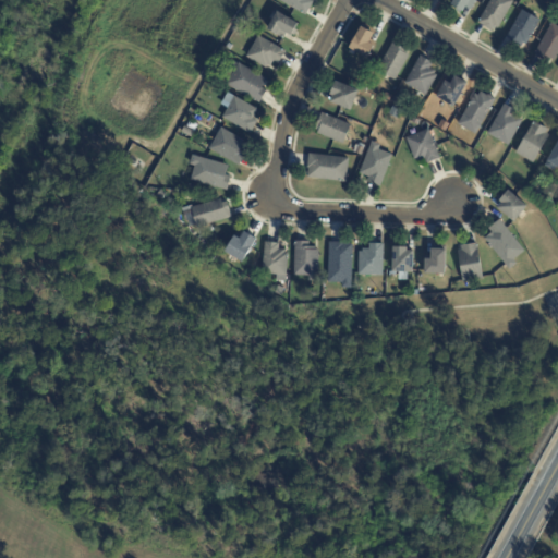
[(311,0),(313,1),(305,15),(277,0),(311,0)]
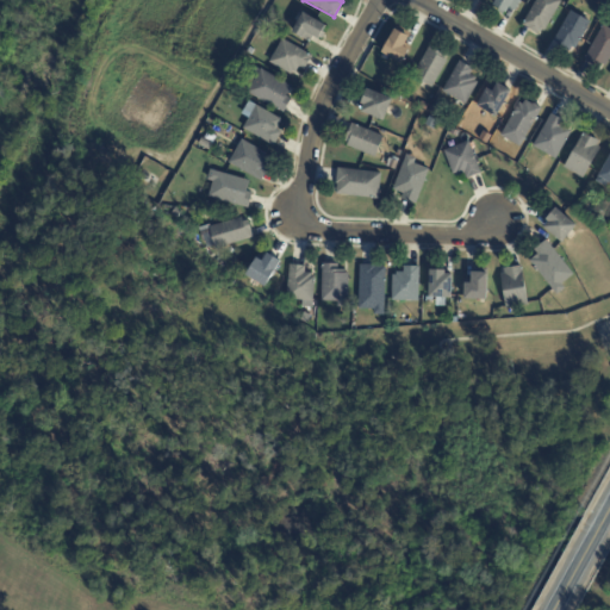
[(521,0),(520,4),(522,4),(516,12),(509,8),(506,13),(493,6),(496,0),(521,0)]
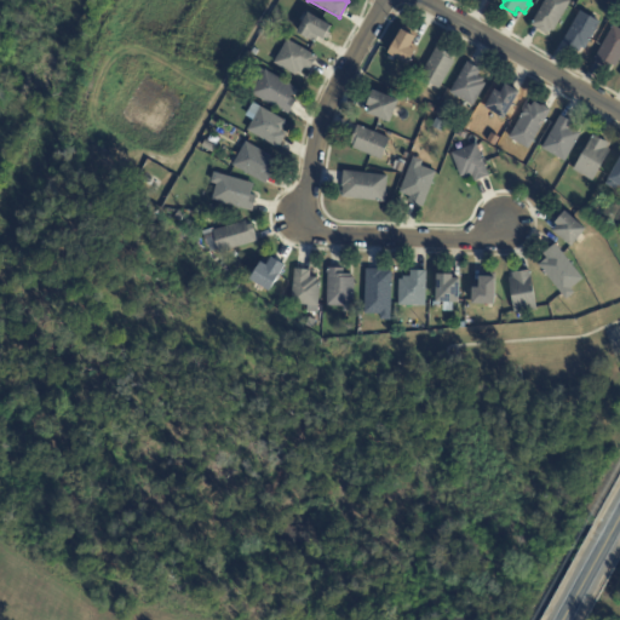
[(552,30),(550,29),(546,34),(530,26),(545,0),(566,0),(569,3),(552,30)]
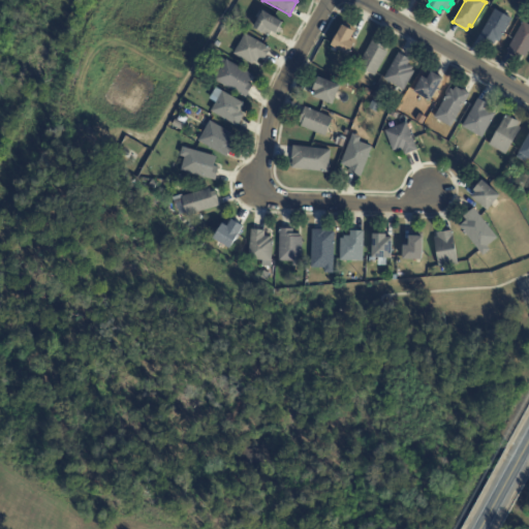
[(504,16),(511,20),(499,42),(496,40),(493,44),(485,39),(485,38),(479,36),(495,10),(504,16)]
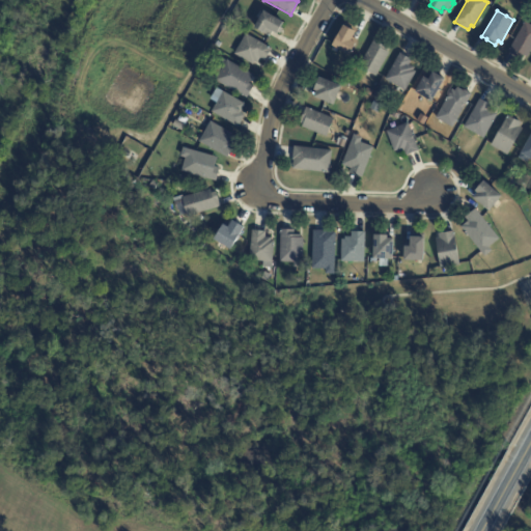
[(283,31),(281,35),(277,32),(276,34),(273,32),(270,37),(254,28),(263,11),(283,23),(280,28),(284,30),(283,31)]
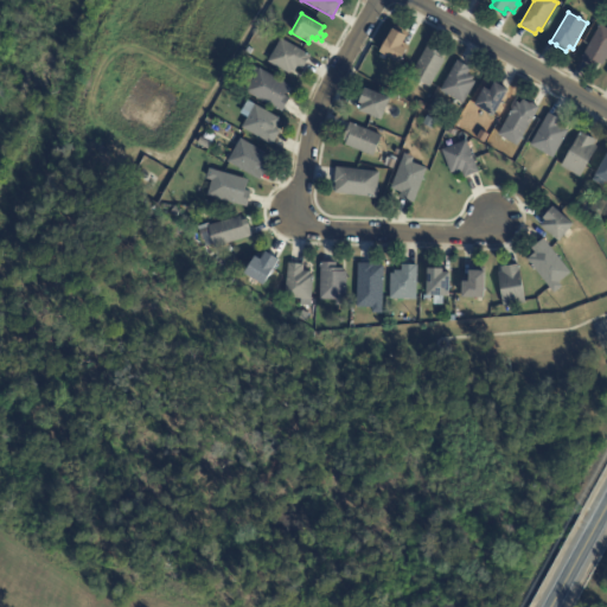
[(606,29),(606,56),(602,65),(599,64),(596,69),(581,61),(600,25),(606,29)]
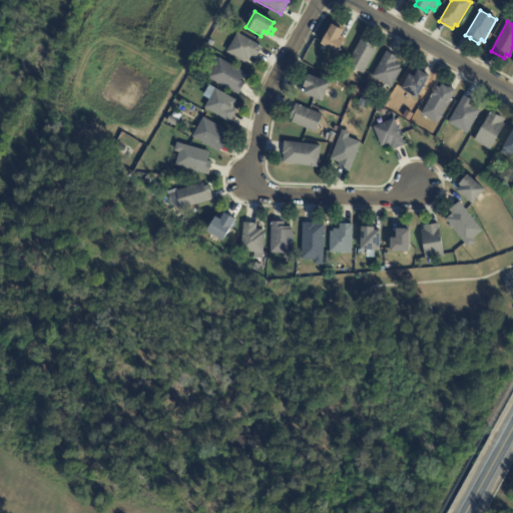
[(344,31),(340,40),(344,42),(338,53),(322,45),(333,25),(344,31)]
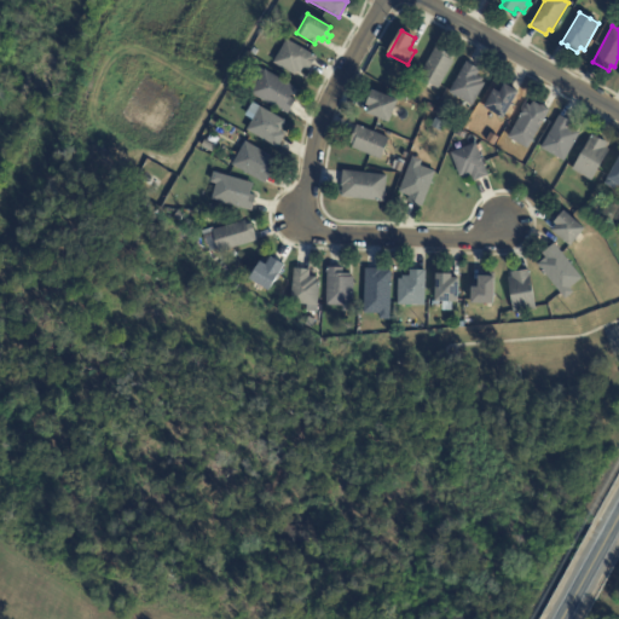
[(316,58),(307,71),(302,69),(300,74),(296,73),(294,76),(272,63),(285,40),(316,58)]
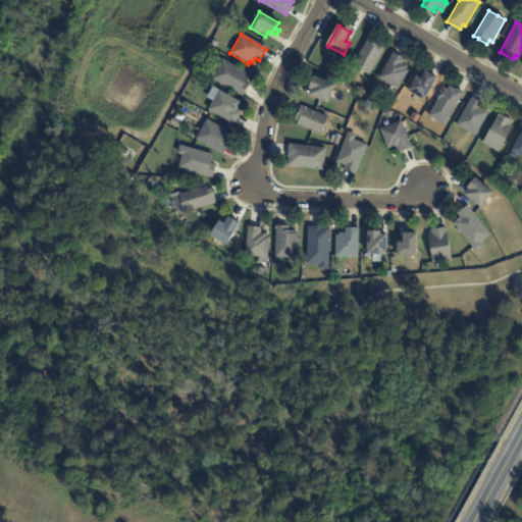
[(369,41),(375,45),(376,43),(381,46),(378,51),(381,53),(369,75),(353,65),(367,40),(369,41)]
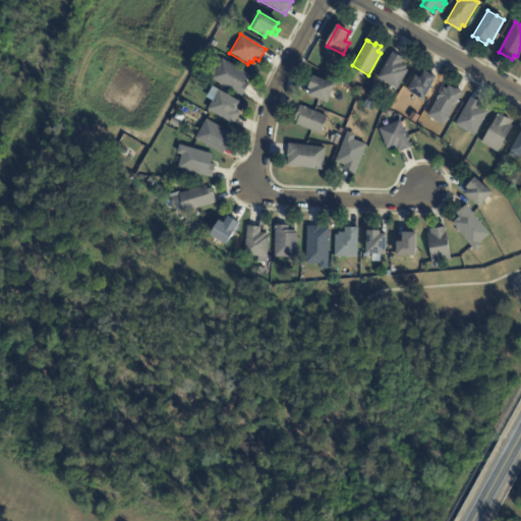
[(394,54),(403,59),(401,64),(406,67),(405,69),(408,71),(397,90),(378,77),(392,53),(394,54)]
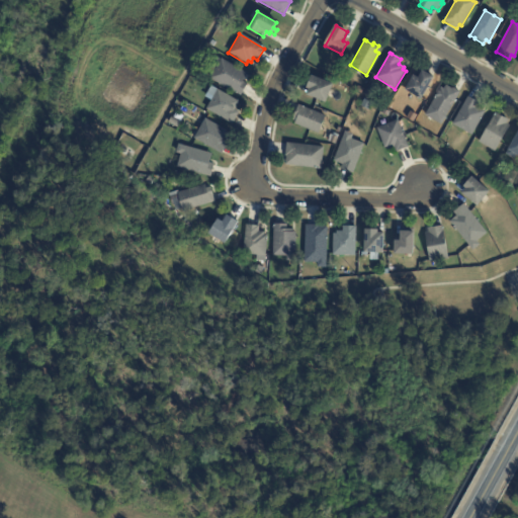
[(221,59),(247,74),(242,82),(247,85),(241,96),(209,79),(213,71),(209,68),(214,57),(220,60),(221,59)]
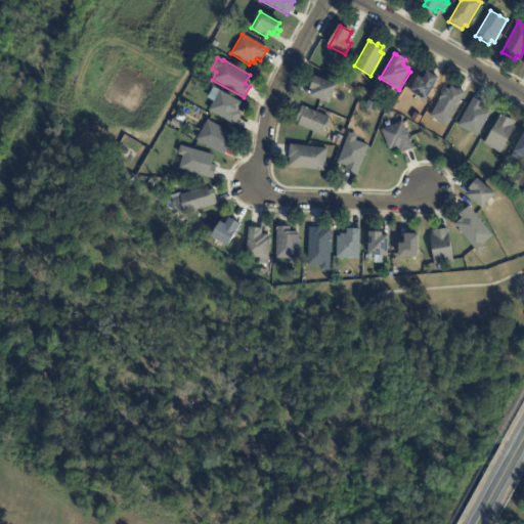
[(429,74),(439,79),(427,100),(410,91),(418,77),(423,80),(427,72),(429,74)]
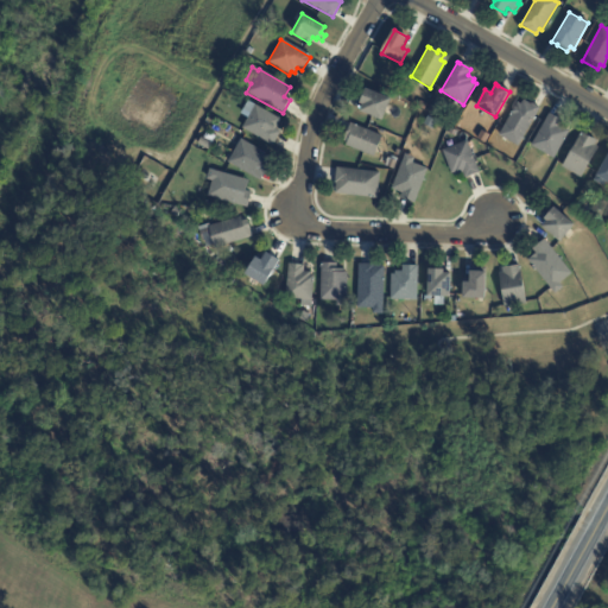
[(386,106),(380,120),(358,111),(360,105),(356,103),(363,88),(388,99),(386,106)]
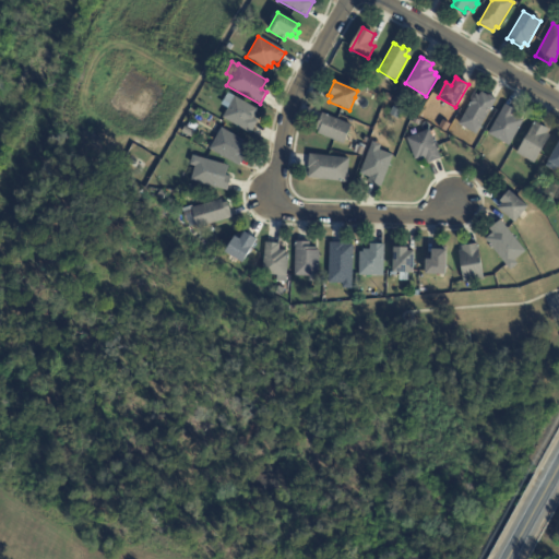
[(490,97),(496,99),(476,134),(459,126),(471,104),(470,104),(475,94),(479,96),(480,93),(488,97),(488,95),(490,97)]
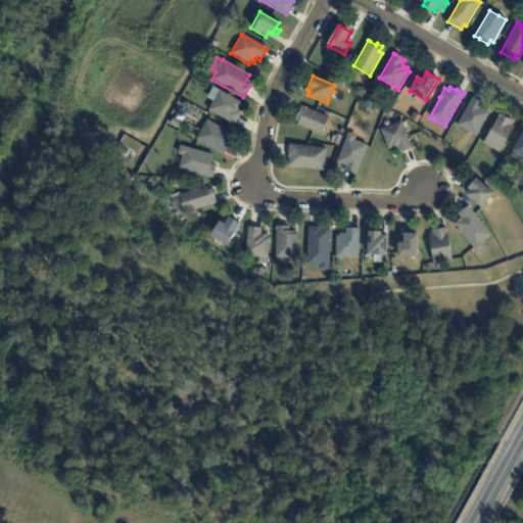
[(220,91),(242,103),(238,111),(242,114),(235,126),(209,110),(215,100),(208,97),(212,90),(219,93),(220,91)]
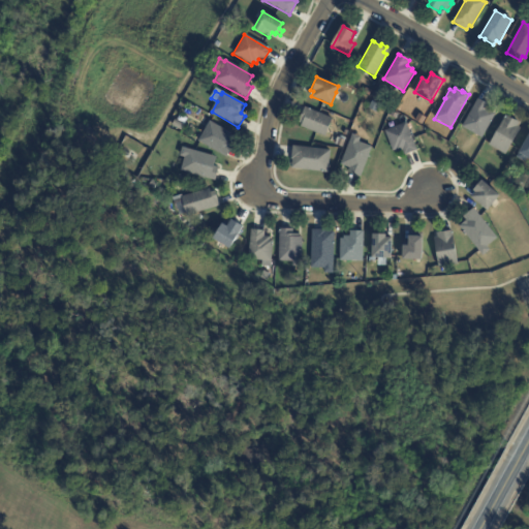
[(479,100),(490,105),(487,110),(495,115),(481,138),(462,127),(477,98),(479,100)]
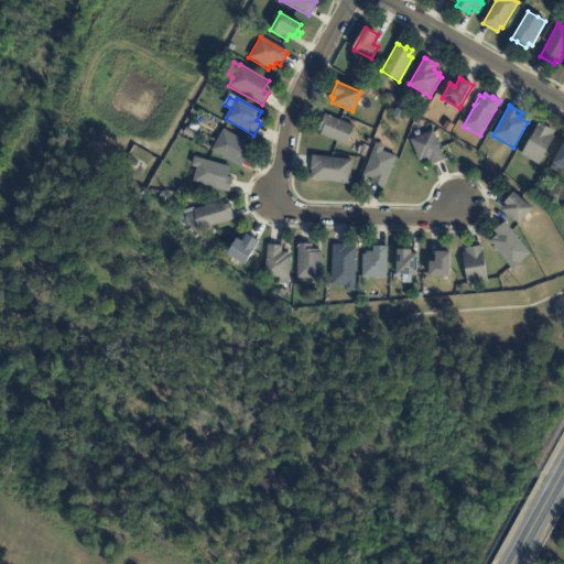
[(349,138),(346,147),(321,136),(322,132),(317,131),(321,120),(323,121),(325,115),(355,127),(351,134),(351,133),(349,138)]
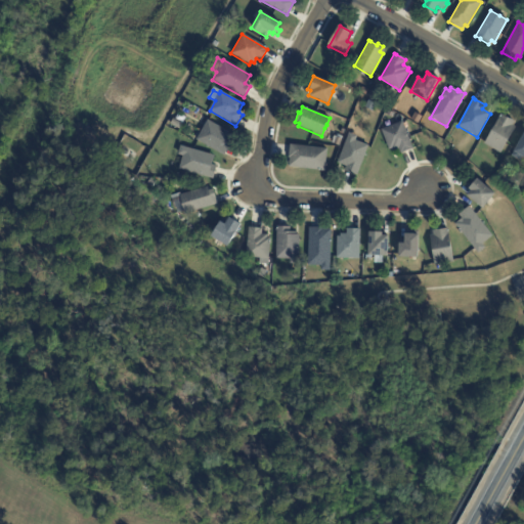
[(182,113),(188,115),(184,123),(178,120),(182,113)]
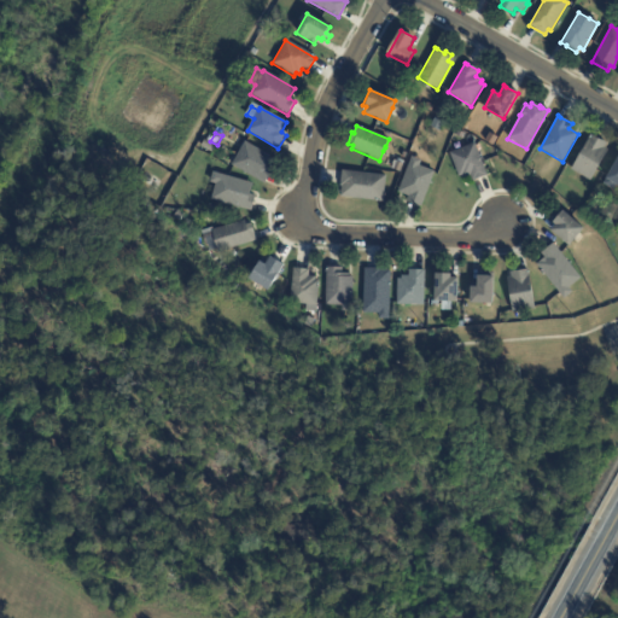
[(593,136),(606,144),(604,149),(608,151),(590,181),(571,170),(590,135),(593,136)]
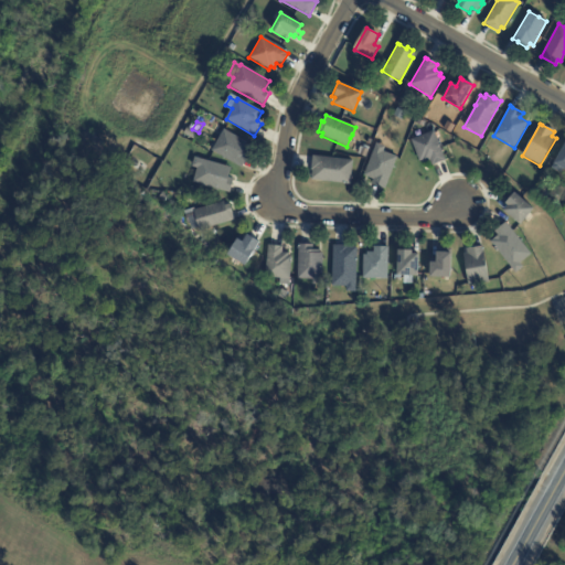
[(185,129),(195,135),(192,139),(183,134),(185,129)]
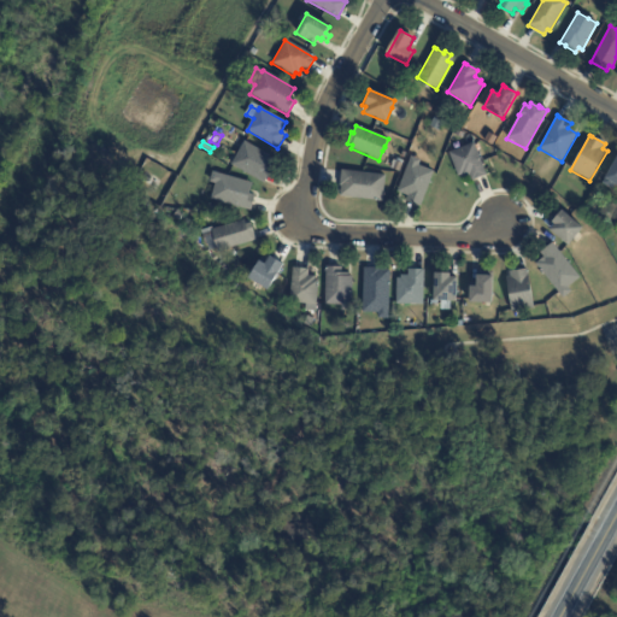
[(268,157),(266,159),(270,160),(266,168),(271,170),(264,183),(230,165),(244,141),(269,156),(268,157)]
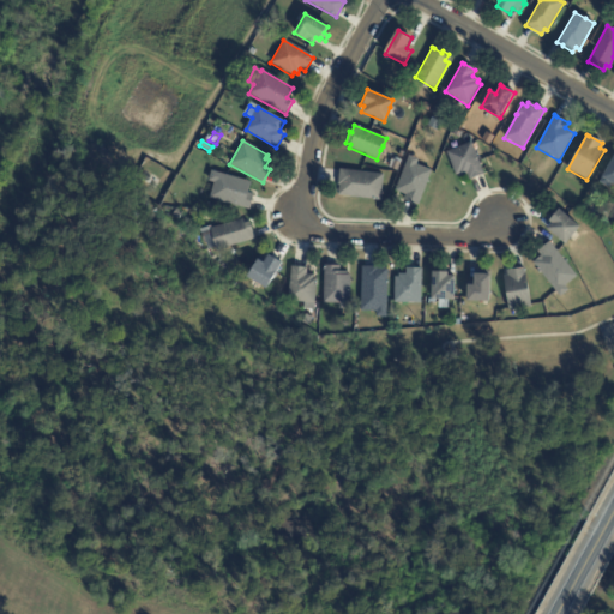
[(482,175),(469,180),(467,175),(461,178),(459,175),(456,176),(446,152),(471,143),(483,175),(482,175)]
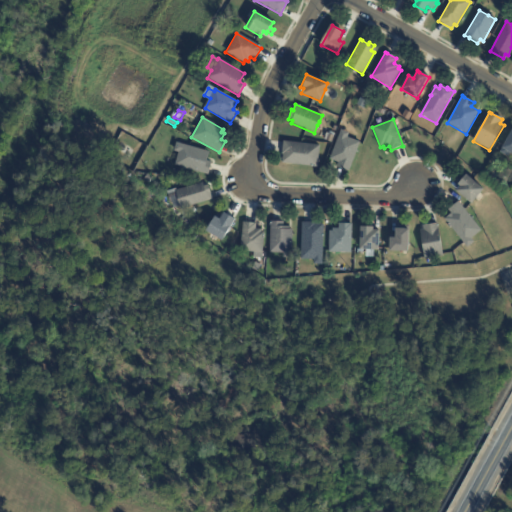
[(511,155),(510,154),(508,158),(500,153),(502,150),(501,149),(511,129),(511,155)]
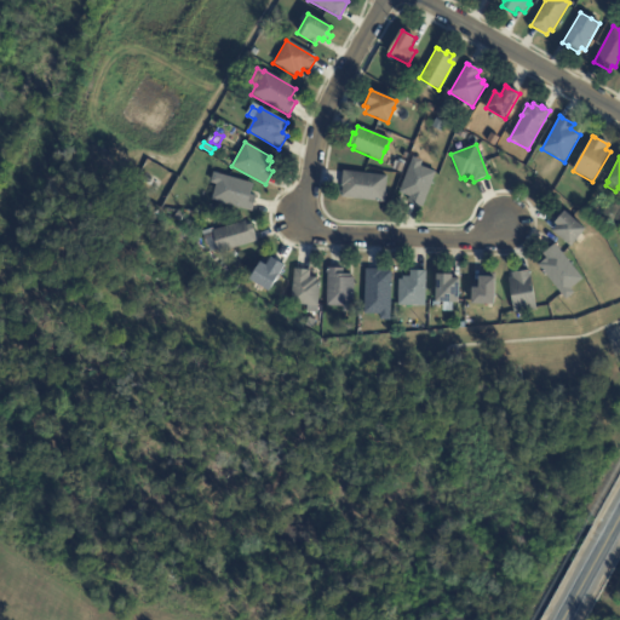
[(436,172),(423,207),(407,202),(409,197),(399,194),(412,158),(422,161),(420,166),(436,172)]
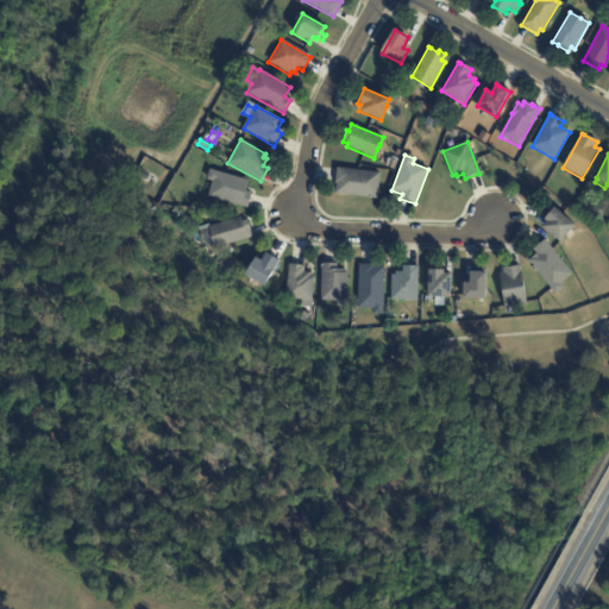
[(391,159),(397,162),(394,170),(384,167),(388,158),(391,159)]
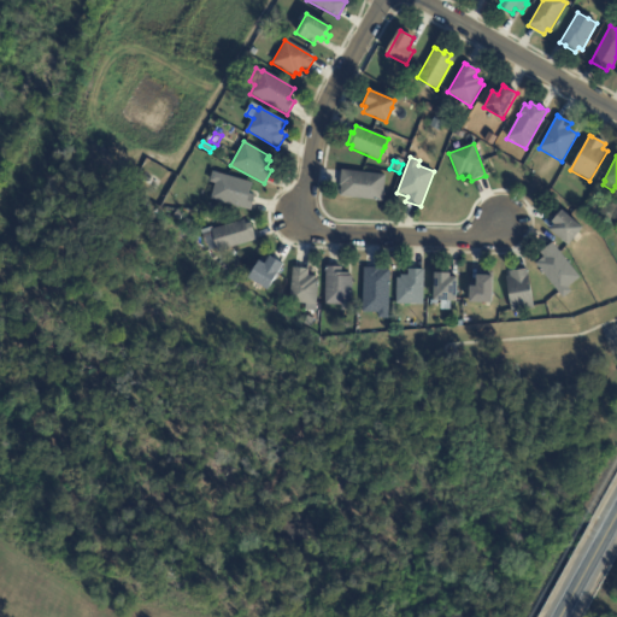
[(340,195),(341,187),(339,186),(341,171),(385,176),(382,201),(340,197),(340,195)]
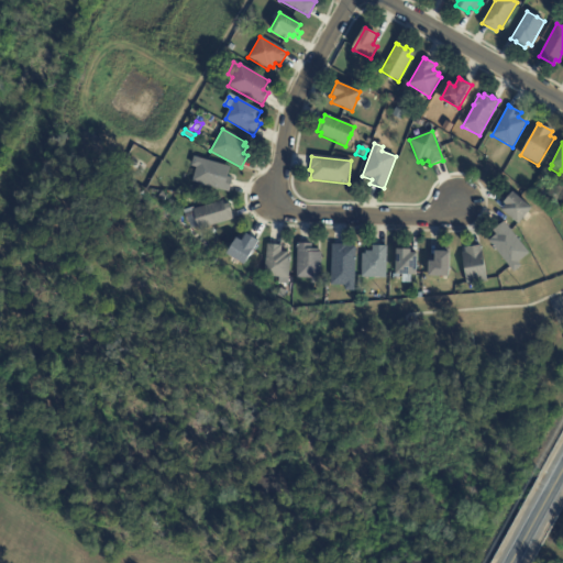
[(228,174),(227,177),(232,179),(229,192),(190,183),(195,167),(191,167),(194,157),(229,167),(228,174)]
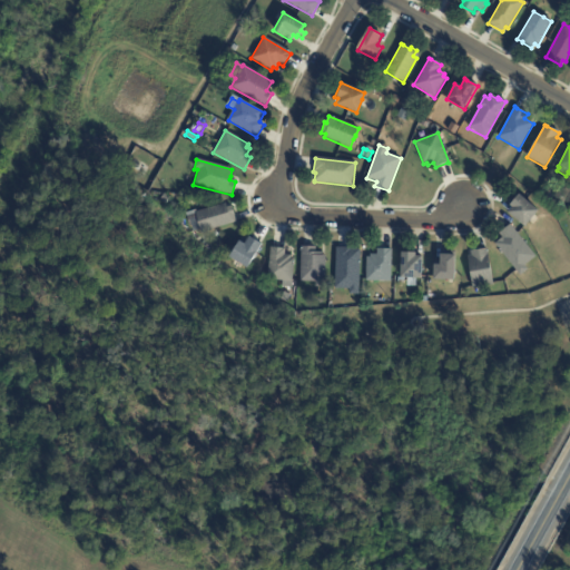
[(167,204),(159,199),(164,194),(170,198),(167,204)]
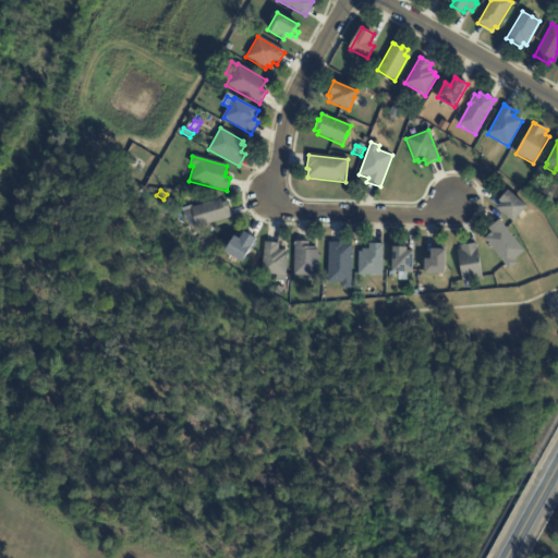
[(526,207),(513,223),(497,209),(501,205),(499,202),(498,201),(502,195),(504,196),(508,191),(526,207)]
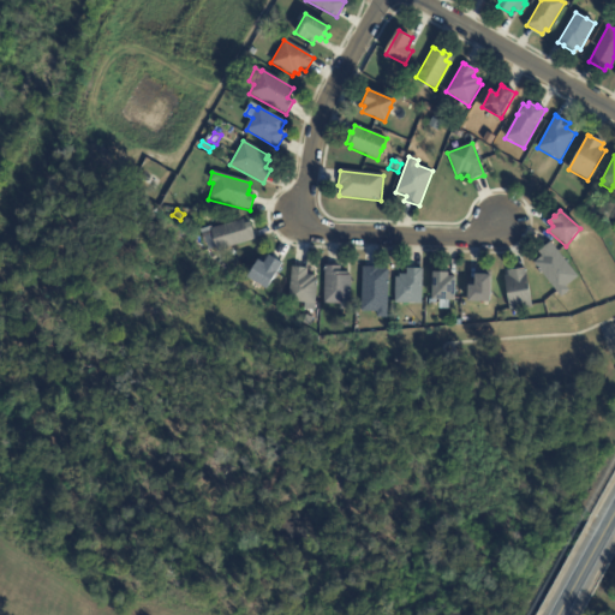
[(244,222),(245,225),(250,224),(255,240),(215,252),(212,240),(203,243),(201,234),(209,232),(209,230),(243,220),(244,222)]
